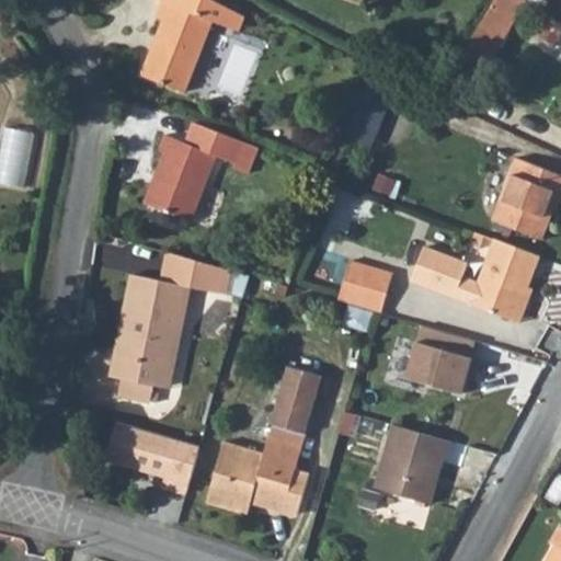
[(218,0),(162,0),(158,15),(163,19),(142,73),(185,91),(214,19),(220,22),(227,4),(218,0)]
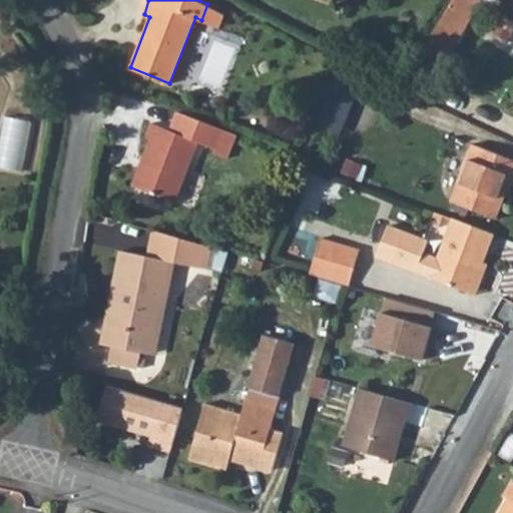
[(453,0),(434,32),(455,44),(481,0),(453,0)]
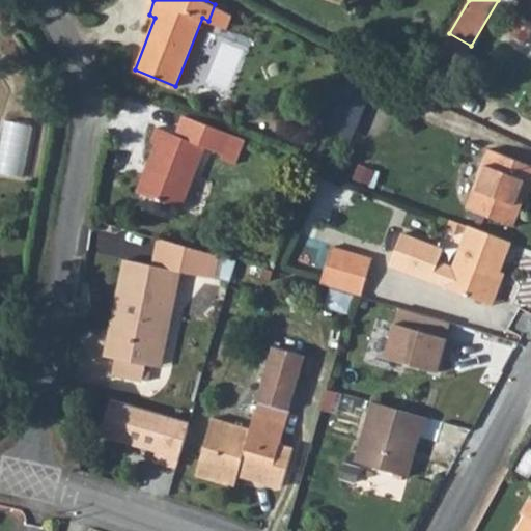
[(230,12),(215,4),(208,21),(222,26),(224,27),(230,12)]
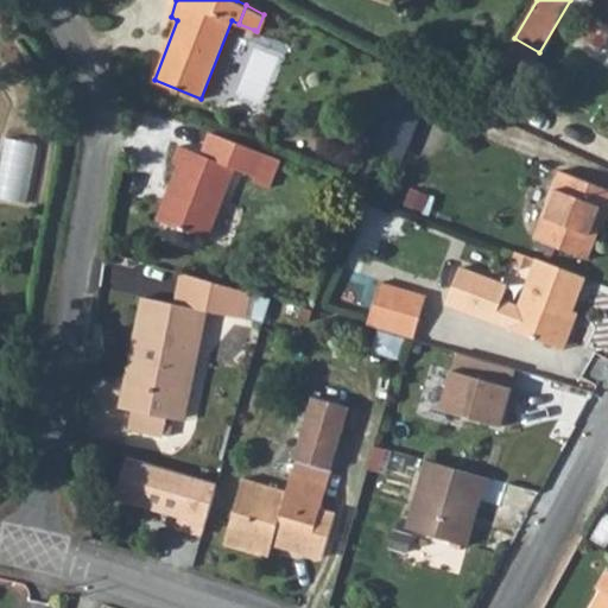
[(514,38),(506,51),(531,65),(539,52),(514,38)]
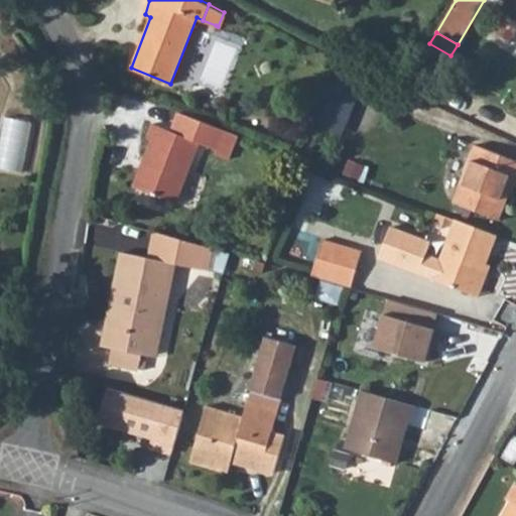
[(226,86),(237,46),(217,40),(206,80),(226,86)]
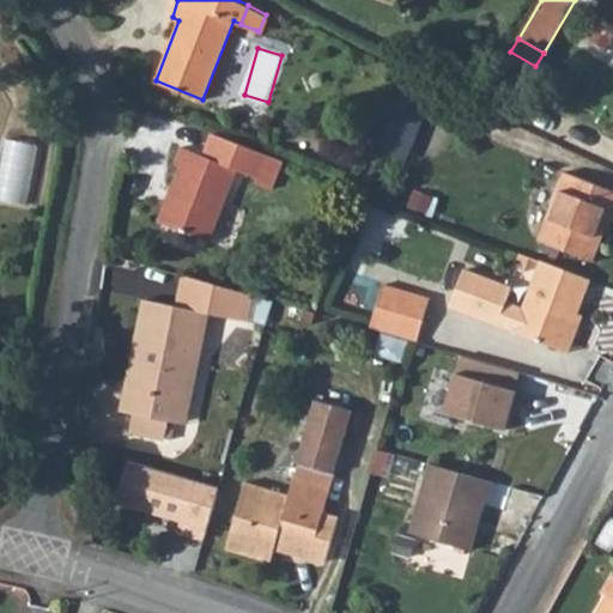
[(382,144),(398,103),(381,97),(366,138),(382,144)]
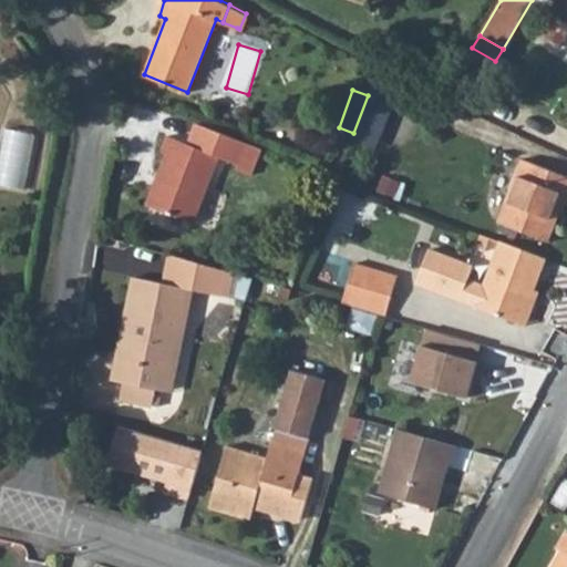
[(248,143),(196,122),(186,143),(168,135),(162,152),(167,154),(146,206),(194,224),(220,158),(238,166),(248,143)]
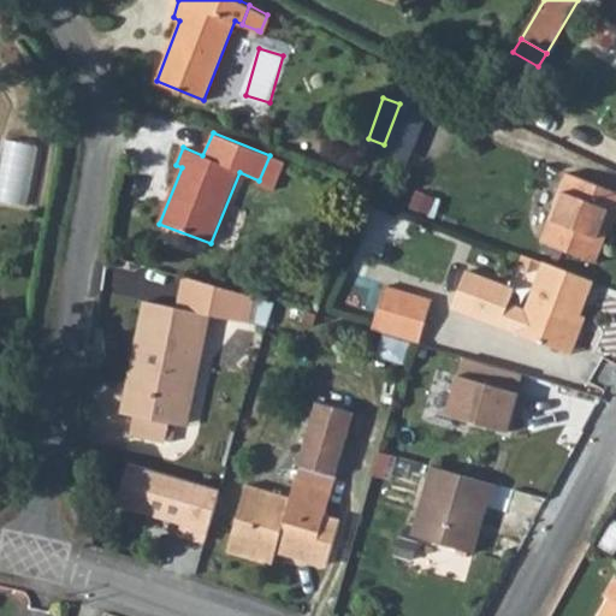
[(0,197),(35,201),(41,141),(7,136),(0,197)]
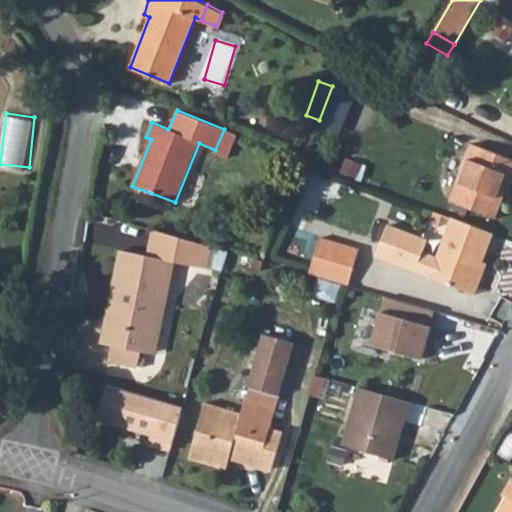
[(495,218),(502,199),(498,198),(506,174),(511,176),(511,175),(511,159),(470,144),(449,201),(495,218)]
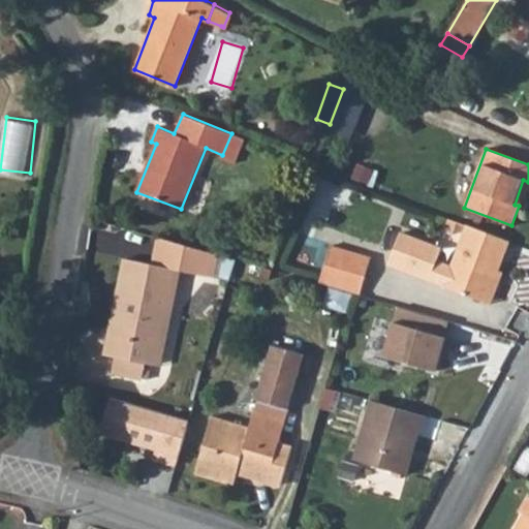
[(515,205),(519,206),(528,182),(523,180),(515,205)]
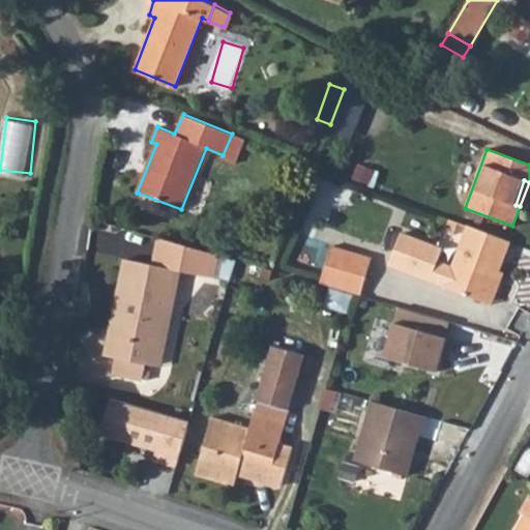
[(287,224),(292,209),(283,206),(278,221),(287,224)]
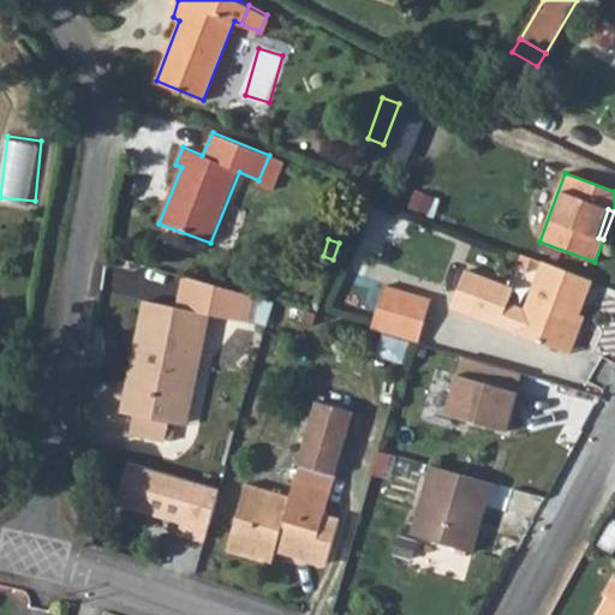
[(532,257),(520,251),(514,267),(526,272),(532,257)]
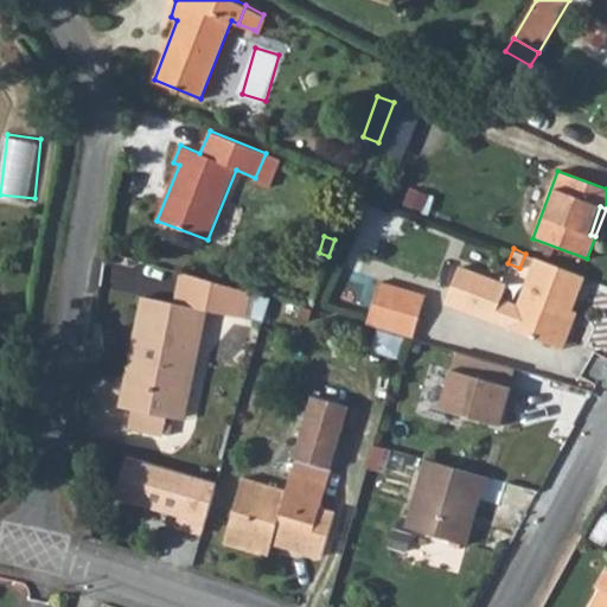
[(560,346),(586,276),(537,257),(519,305),(500,298),(506,283),(459,266),(445,302),(560,346)]
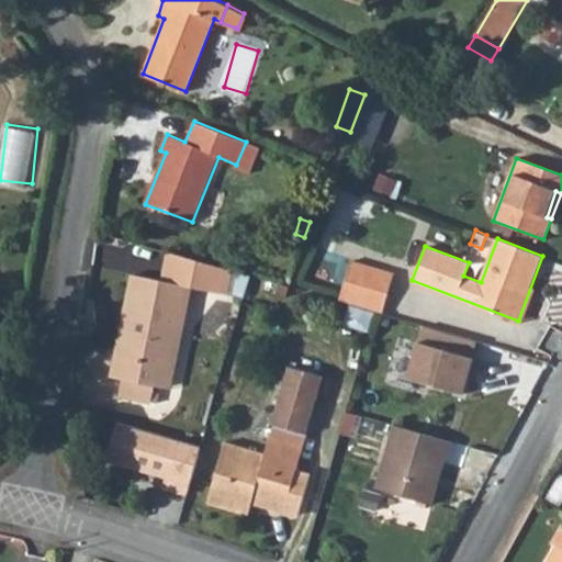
[(197,260),(168,251),(163,282),(186,288),(191,289),(197,260)]
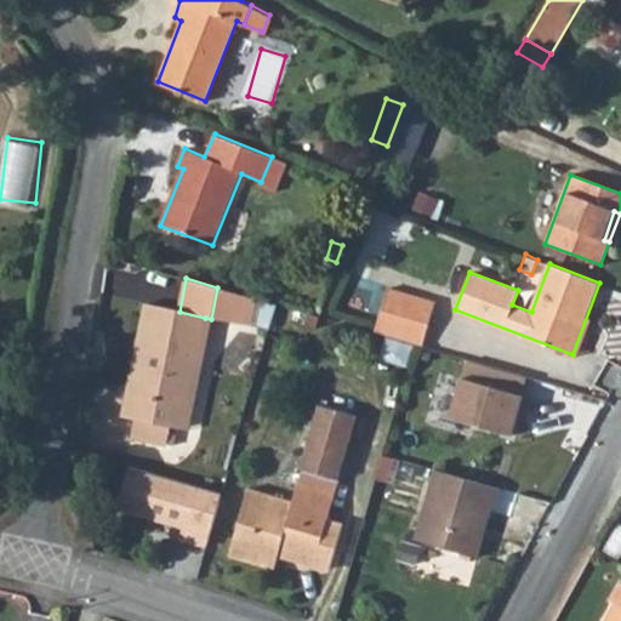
[(268,302),(217,288),(211,319),(262,330),(268,302)]
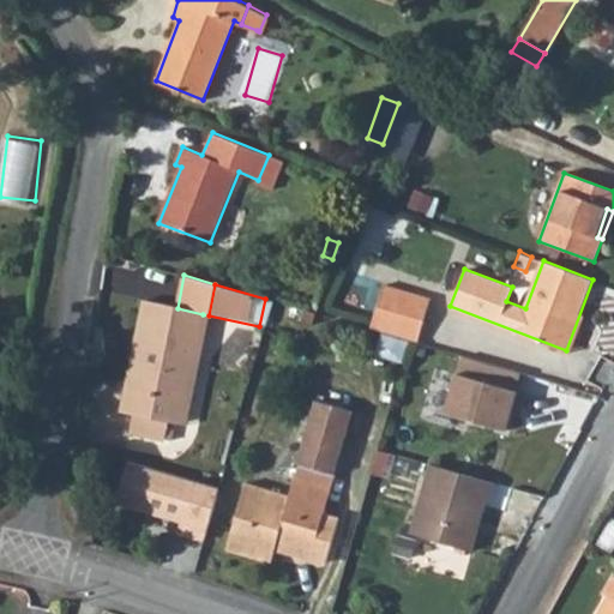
[(396,313),(402,290),(384,284),(371,326),(419,339),(423,321),(396,313)]
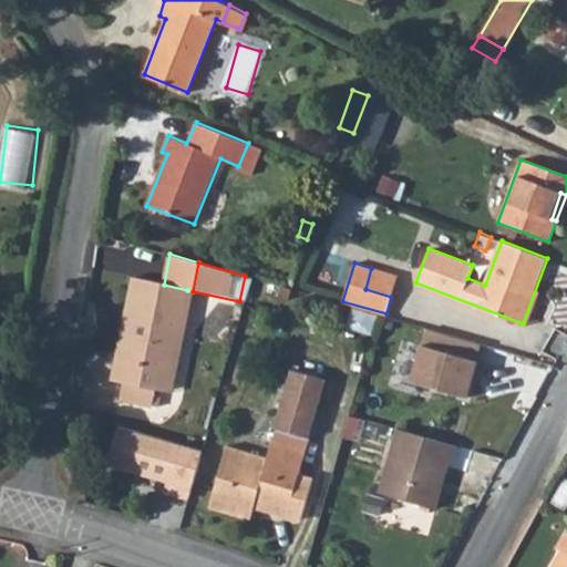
[(398,276),(371,268),(366,289),(391,297),(398,276)]
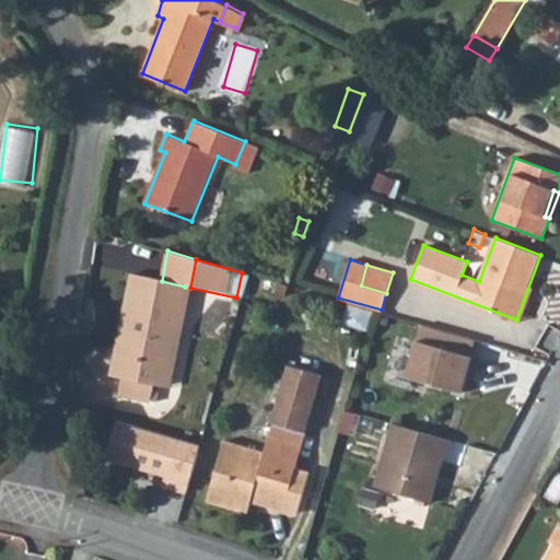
[(185,287),(162,281),(131,275),(123,312),(131,314),(123,354),(115,353),(109,375),(120,377),(117,394),(149,400),(151,391),(152,384),(163,386),(177,322),(185,287)]
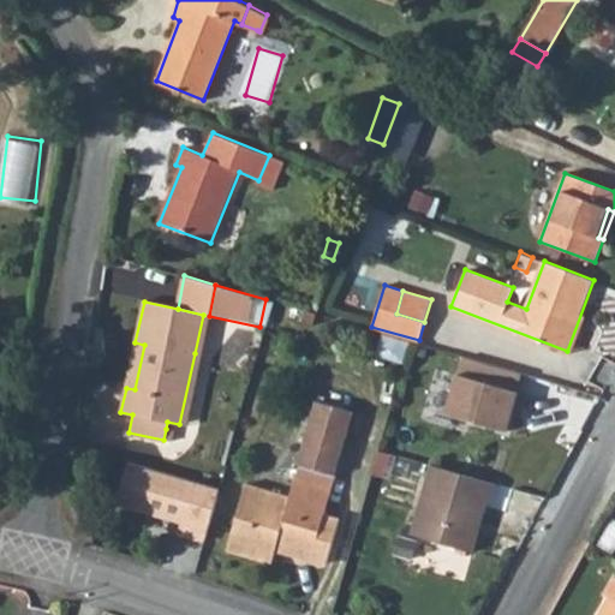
[(405,359),(411,339),(386,330),(380,351),(405,359)]
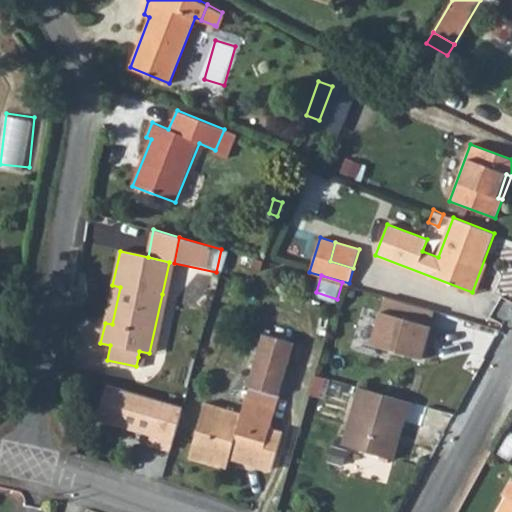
[(120,287),(112,285),(105,323),(112,324),(120,287)]
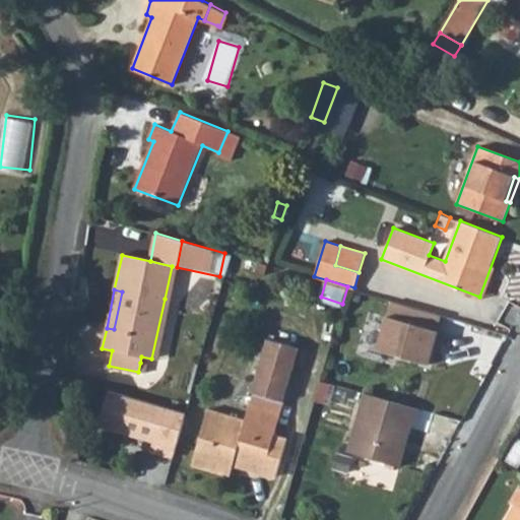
[(170,301),(165,299),(151,359),(156,360),(170,301)]
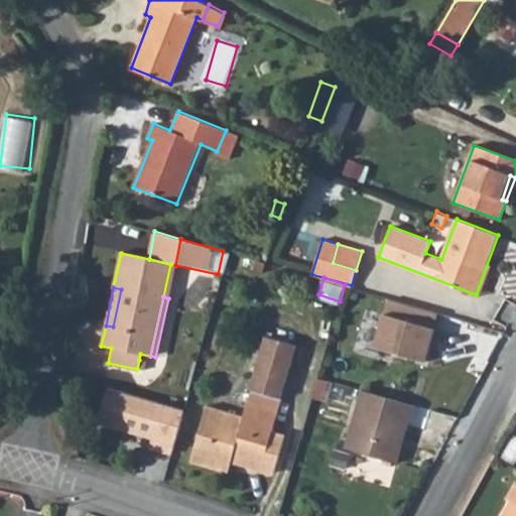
[(413,306),(390,299),(375,349),(426,363),(431,346),(435,331),(408,323),(413,306)]
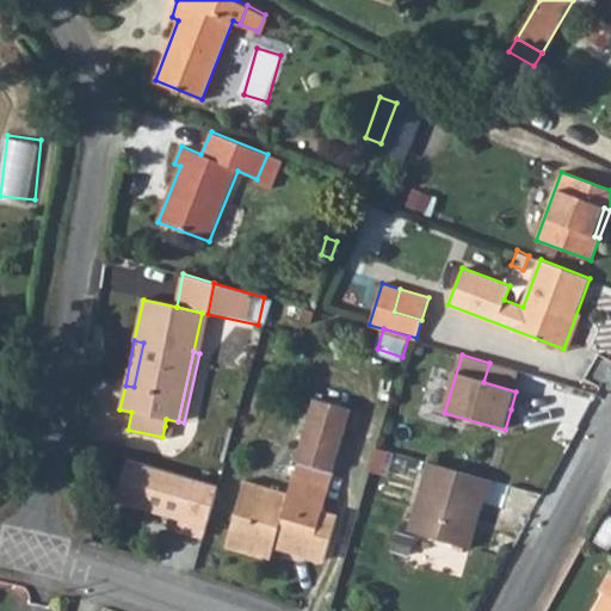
[(516,392),(511,409),(519,412),(524,395),(516,392)]
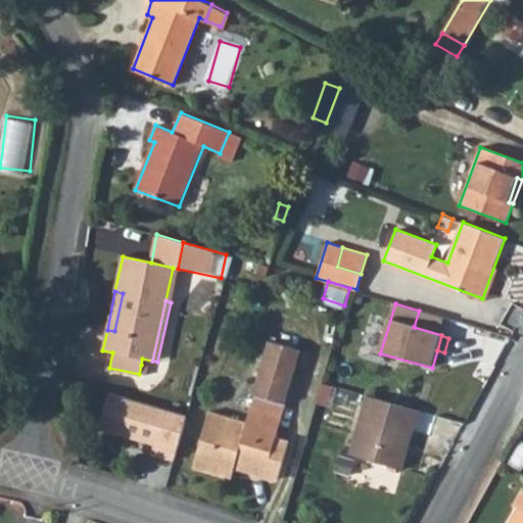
[(284,401),(299,348),(269,339),(252,393),(254,393),(250,409),(281,418),(286,401),(284,401)]
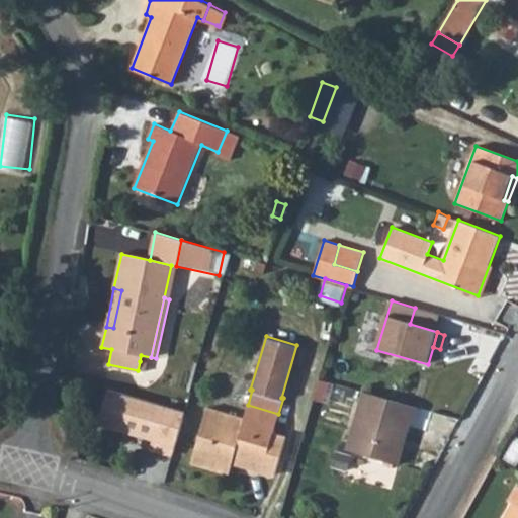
[(107,391),(98,426),(153,440),(149,452),(174,459),(186,411),(107,391)]
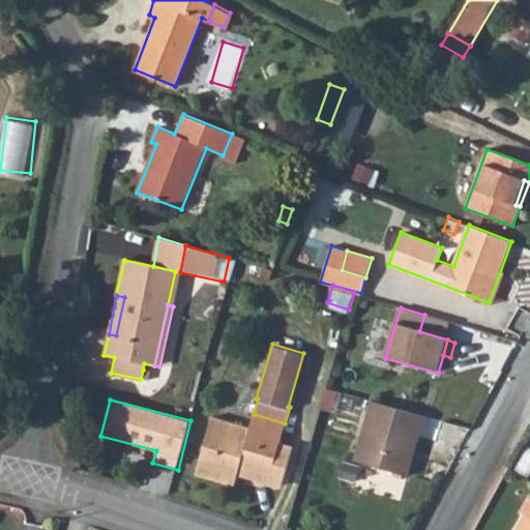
[(354,459),(401,472),(409,447),(414,449),(420,431),(423,432),(429,416),(372,400),(354,459)]
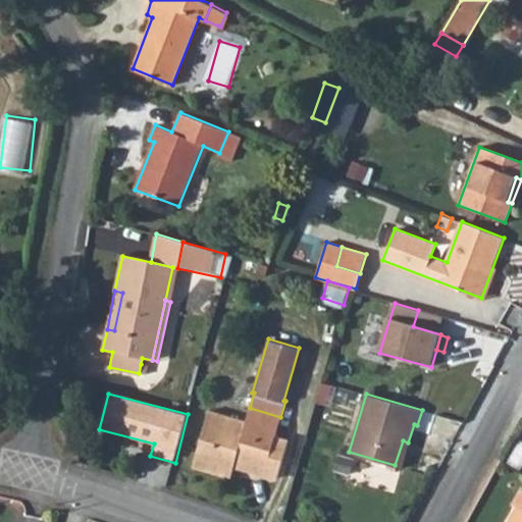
[(211,450),(199,446),(193,467),(230,478),(235,467),(276,478),(289,439),(275,435),(280,417),(250,408),(246,421),(224,415),(220,431),(216,430),(211,450)]
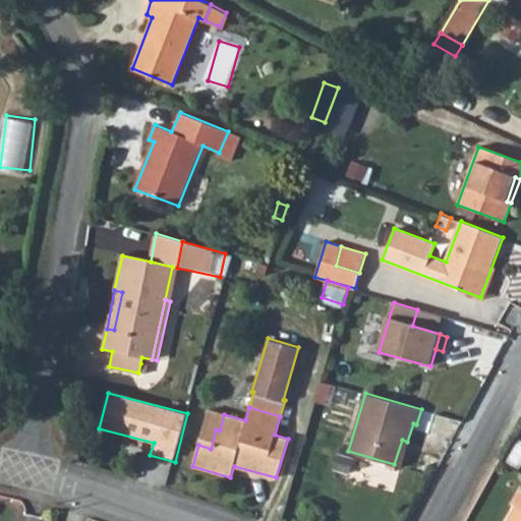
[(224,414),(209,410),(198,445),(211,449),(216,429),(220,430),(224,414)]
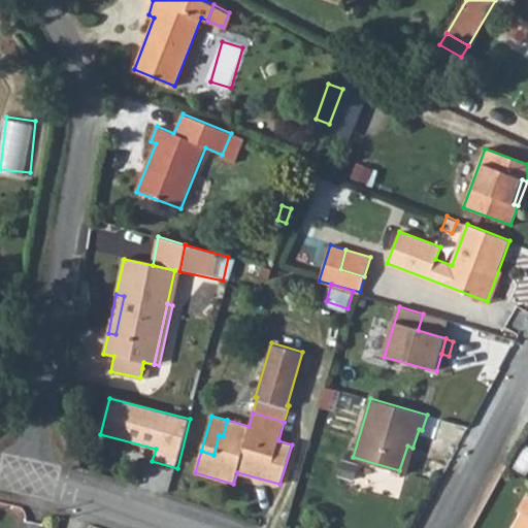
[(407,446),(399,470),(405,472),(413,448),(407,446)]
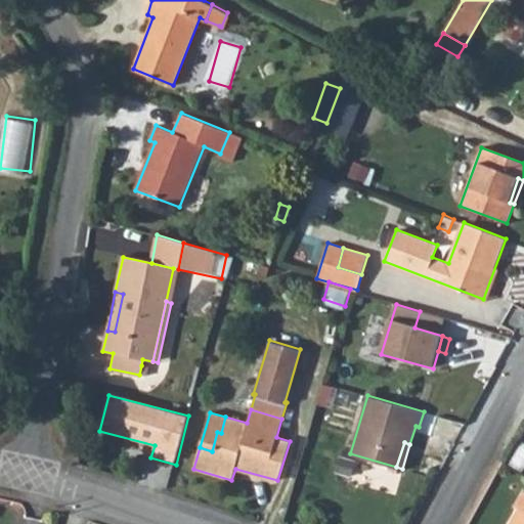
[(523,523),(523,489),(516,505),(520,508),(511,523),(523,523)]
